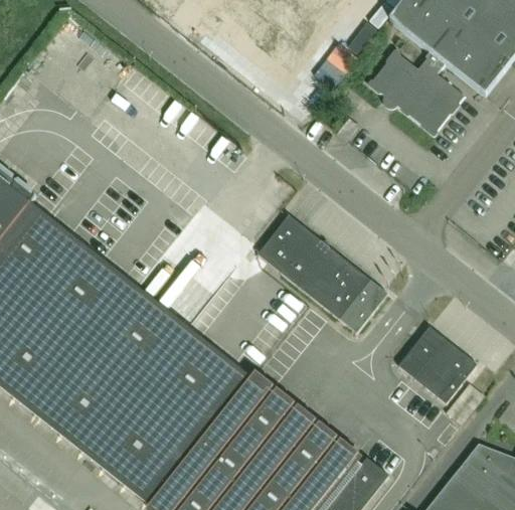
[(261,0),(302,31),(325,0),(261,0)]
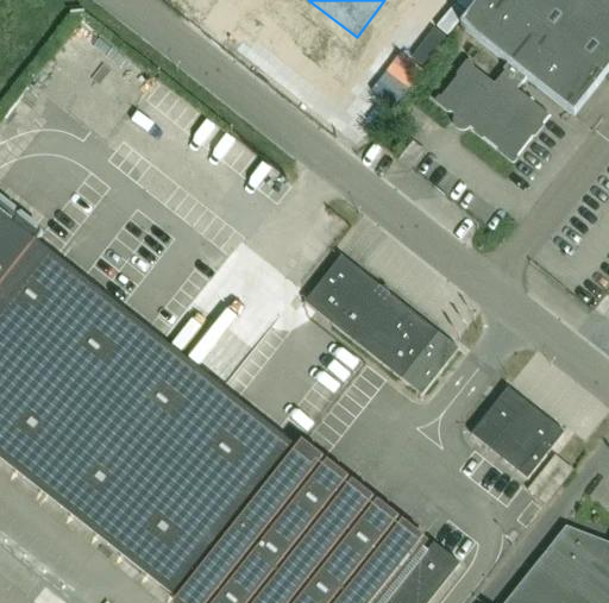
[(573,112),(608,66),(608,0),(478,0),(460,23),(508,60),(503,66),(506,67),(495,81),(468,60),(457,73),(438,98),(513,158),(550,112),(562,121),(571,110),(573,112)]
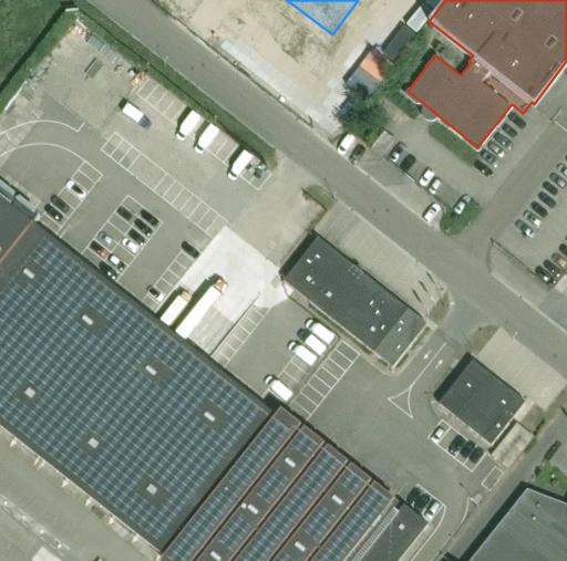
[(398,509),(277,414),(33,221),(40,214),(38,213),(38,214),(34,210),(35,210),(33,209),(32,210),(17,199),(19,197),(18,196),(17,197),(13,194),(14,194),(12,193),(11,194),(0,185),(0,421),(164,556),(171,560),(397,560),(429,522),(403,502),(398,509)]
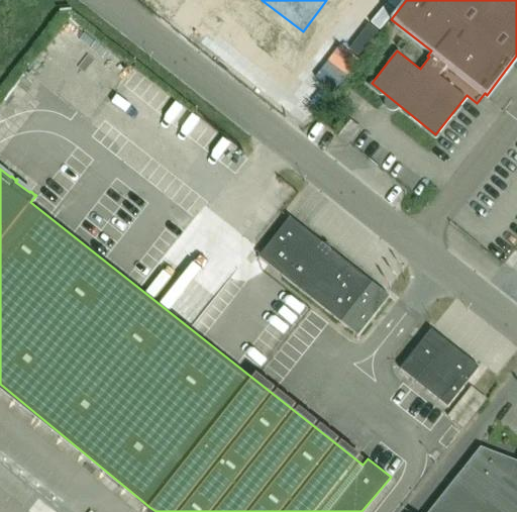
[(389,295),(331,244),(330,243),(329,244),(328,245),(326,245),(325,244),(324,243),(323,242),(323,241),(290,214),(276,232),(259,254),(358,333),(389,295)]
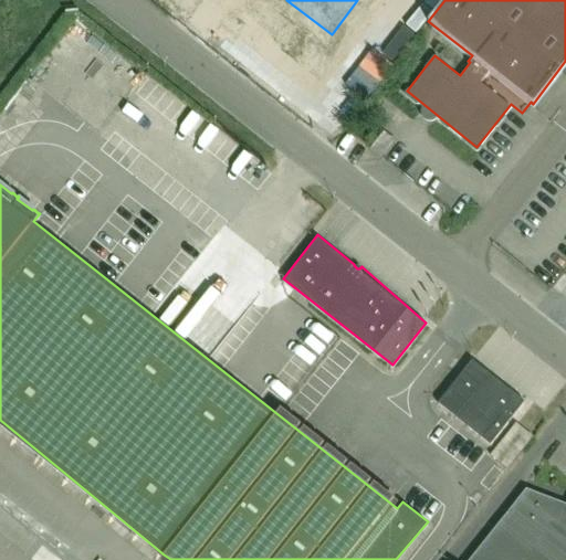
[(490,442),(524,399),(472,358),(437,400),(490,442)]
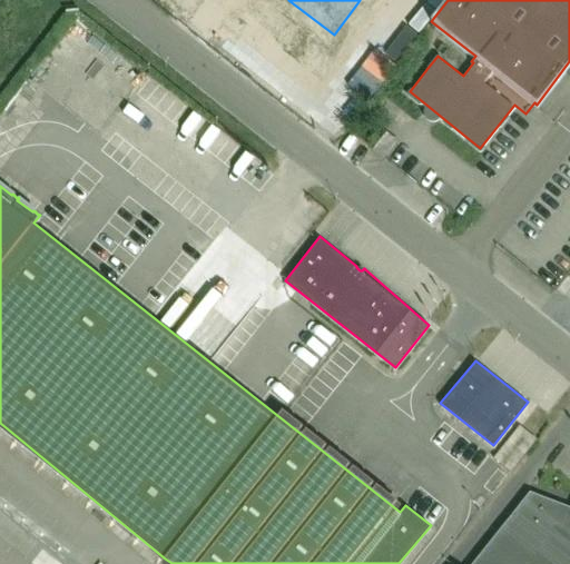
[(569,563),(569,504),(530,490),(470,563),(569,563)]
